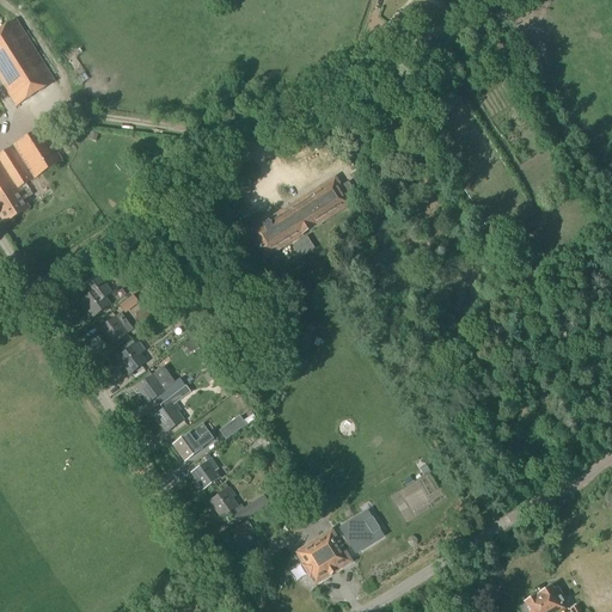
[(47,99),(42,91),(55,83),(16,19),(0,29),(0,83),(16,108),(30,99),(35,108),(47,99)]
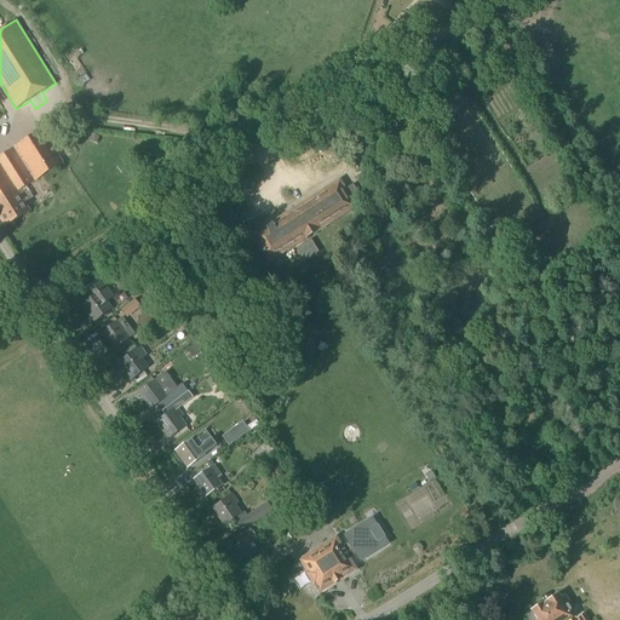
[(0,219),(4,227),(29,211),(17,193),(63,164),(42,130),(0,155),(0,219)]
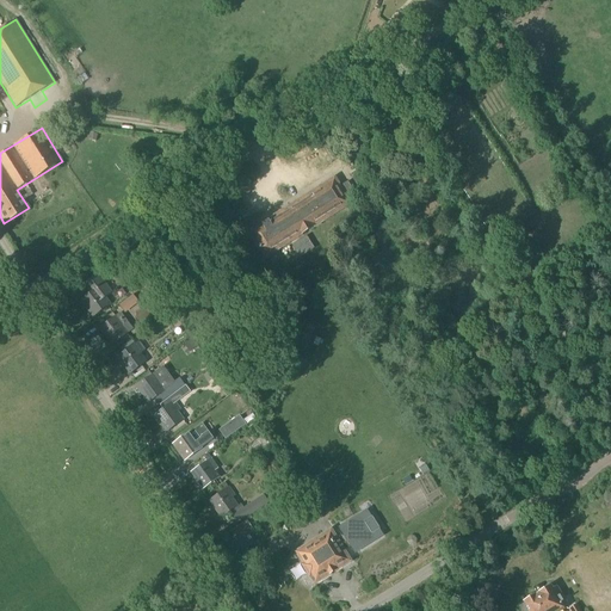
[(331,162),(343,155),(332,137),(320,144),(331,162)]
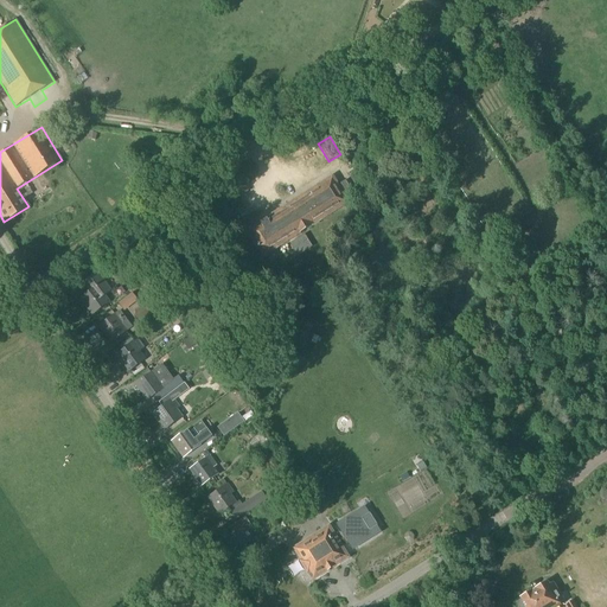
[(166,144),(159,147),(166,160),(173,157),(166,144)]
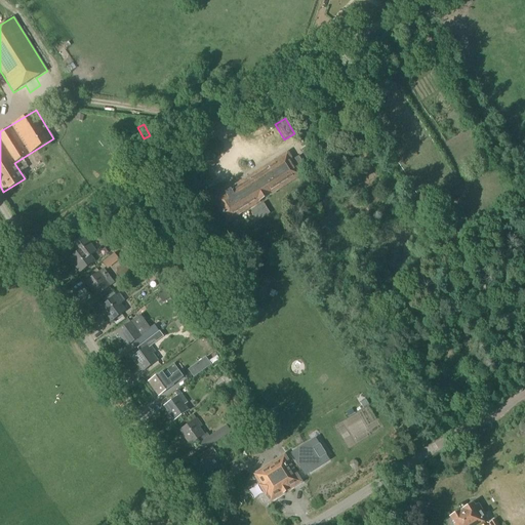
[(137,127),(131,130),(137,142),(144,138),(137,127)]
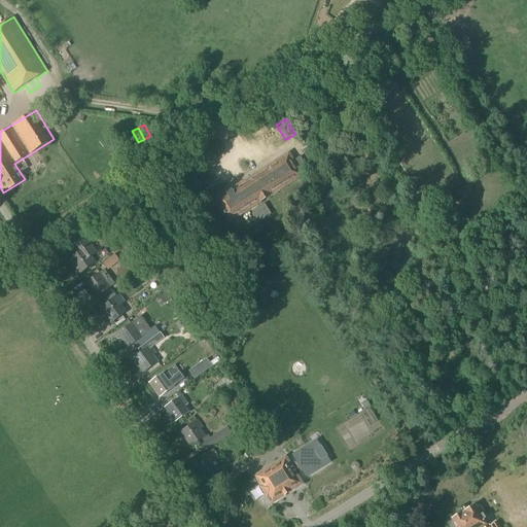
[(305,143),(314,137),(308,128),(299,134),(305,143)]
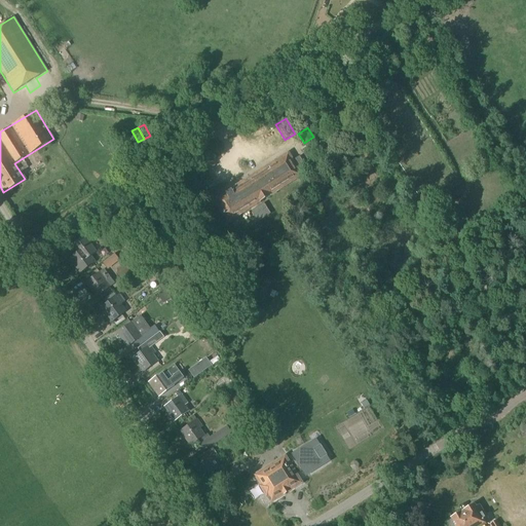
[(132,130),(126,134),(132,145),(138,142),(132,130)]
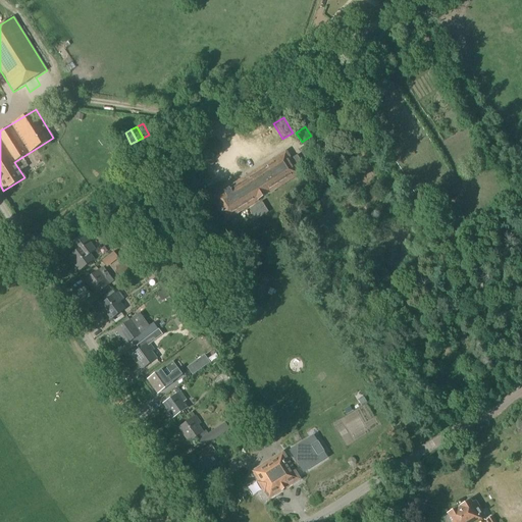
[(125,133),(119,137),(125,147),(131,144),(125,133)]
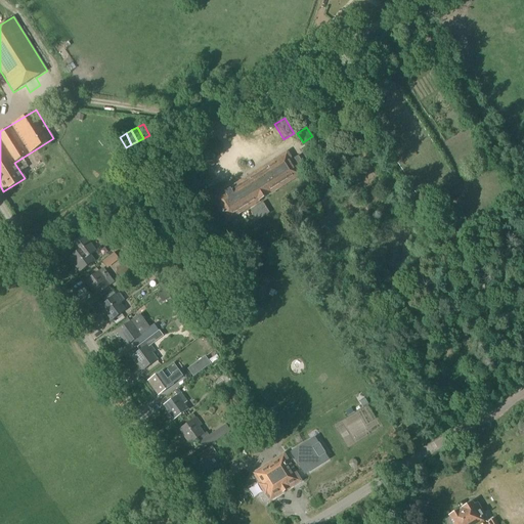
[(307,161),(311,158),(307,149),(302,153),(307,161)]
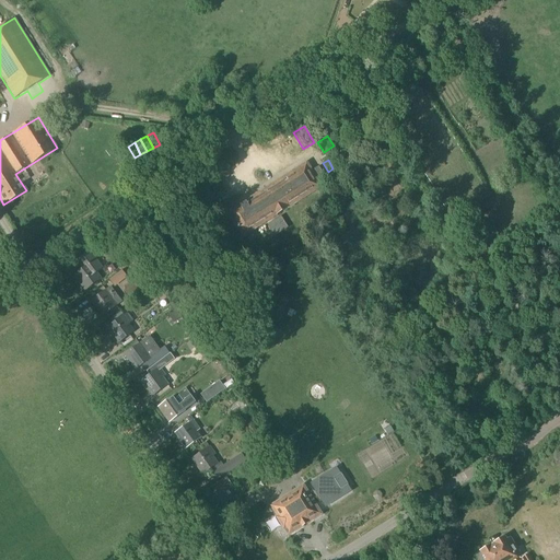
[(311,172),(306,164),(228,213),(242,236),(321,187),(319,185),(326,179),(318,166),(311,172)]
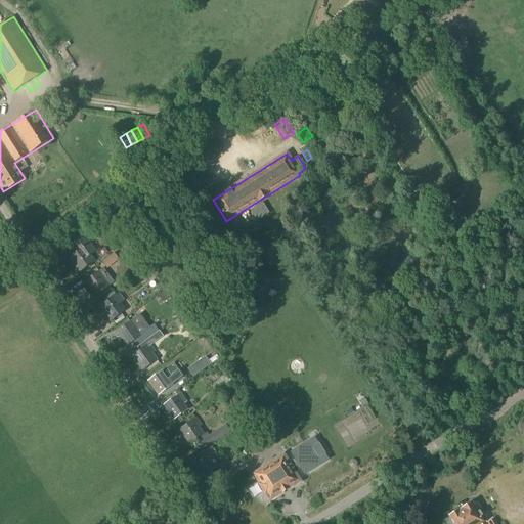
[(257,221),(269,214),(262,203),(250,211),(257,221)]
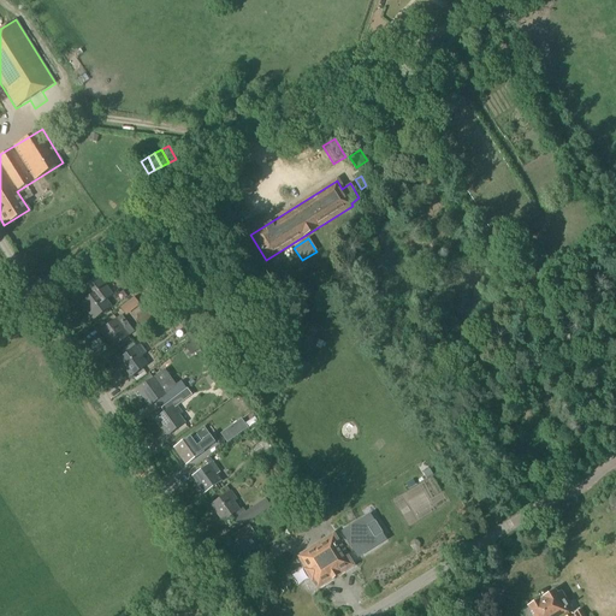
[(93,320),(111,307),(106,301),(113,295),(99,277),(83,289),(89,297),(81,303),(93,320)]
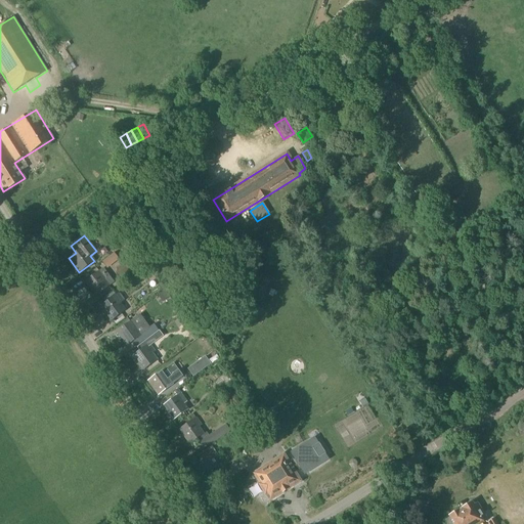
[(122,237),(116,243),(120,248),(126,243),(122,237)]
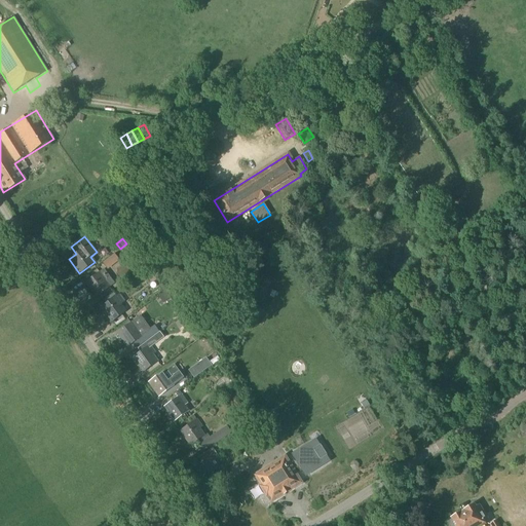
[(128,260),(140,252),(132,241),(120,250),(128,260)]
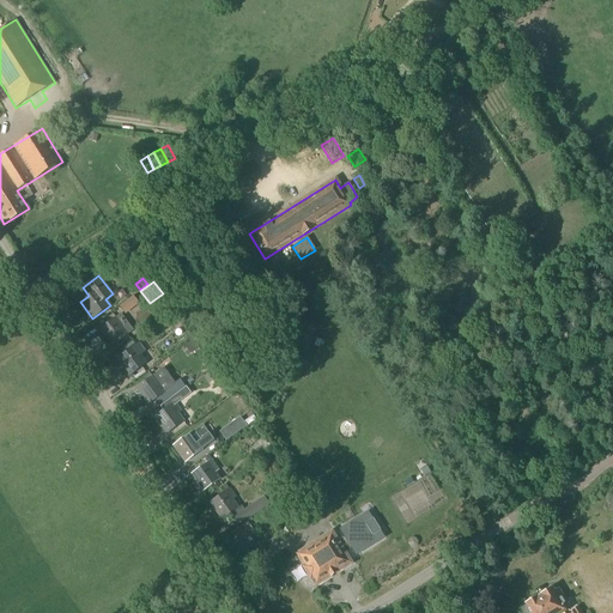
[(131,315),(141,307),(139,302),(127,310),(131,315)]
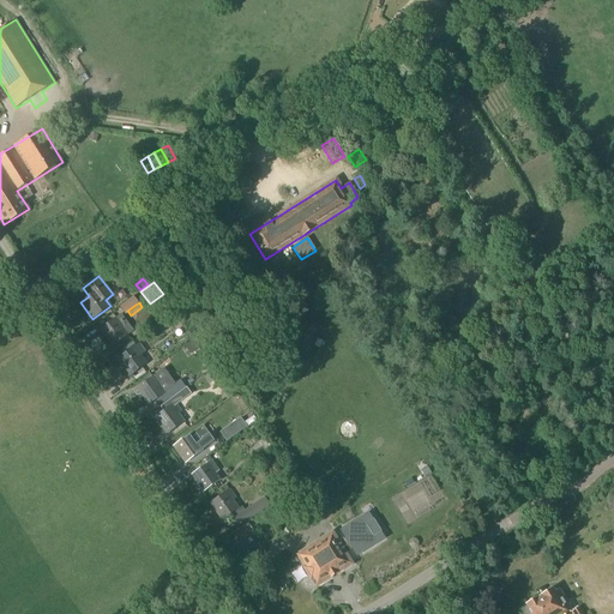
[(112,348),(128,335),(122,326),(125,325),(119,317),(98,331),(112,348)]
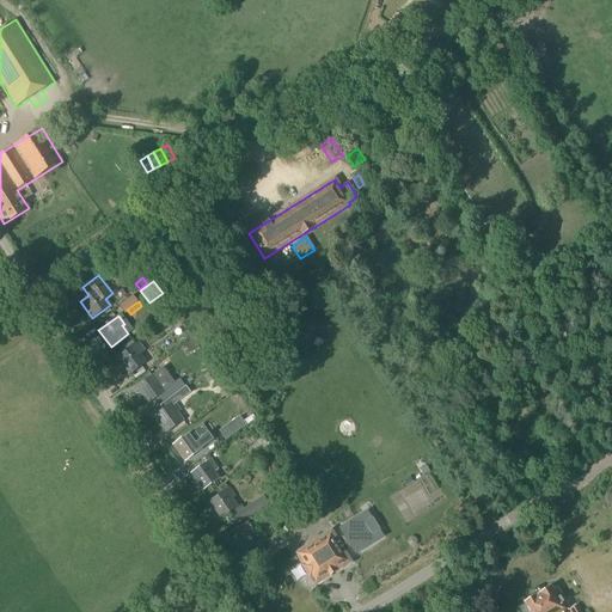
[(189,353),(197,348),(193,338),(183,344),(189,353)]
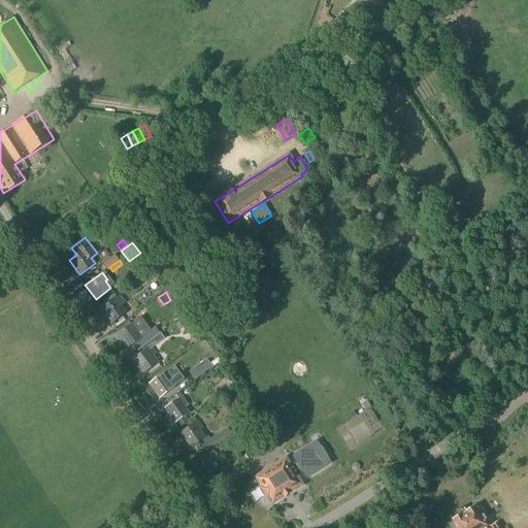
[(111,324),(126,312),(121,305),(124,304),(118,297),(101,309),(111,324)]
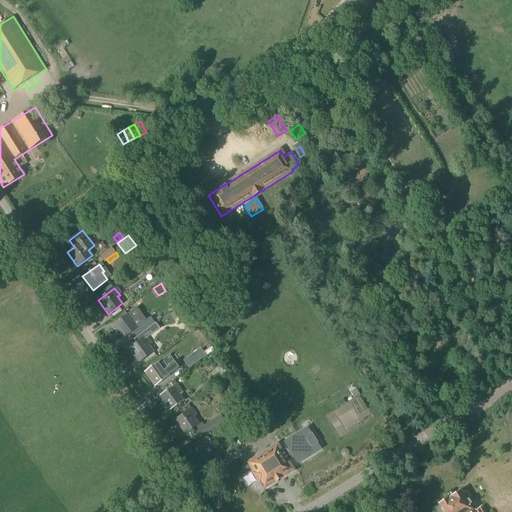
[(146,321),(136,307),(128,313),(128,314),(113,324),(123,338),(138,328),(137,327),(140,325),(144,331),(154,324),(150,318),(146,321)]
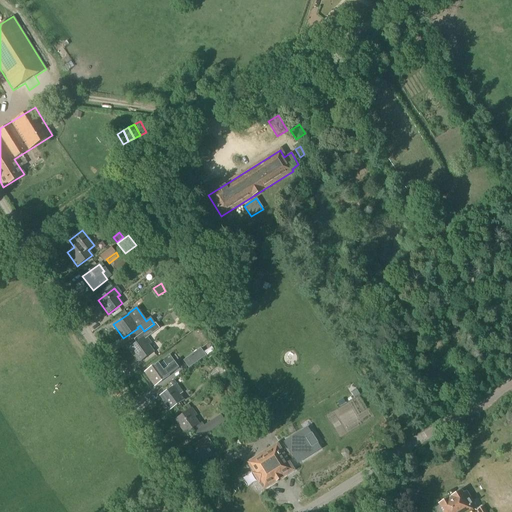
[(170,315),(174,320),(180,316),(176,311),(170,315)]
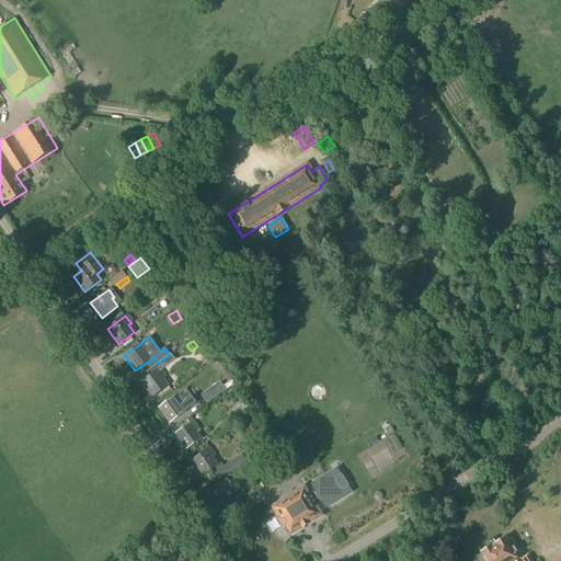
[(152,398),(168,386),(162,378),(165,377),(161,370),(175,361),(170,354),(146,371),(149,376),(141,382),(152,398)]
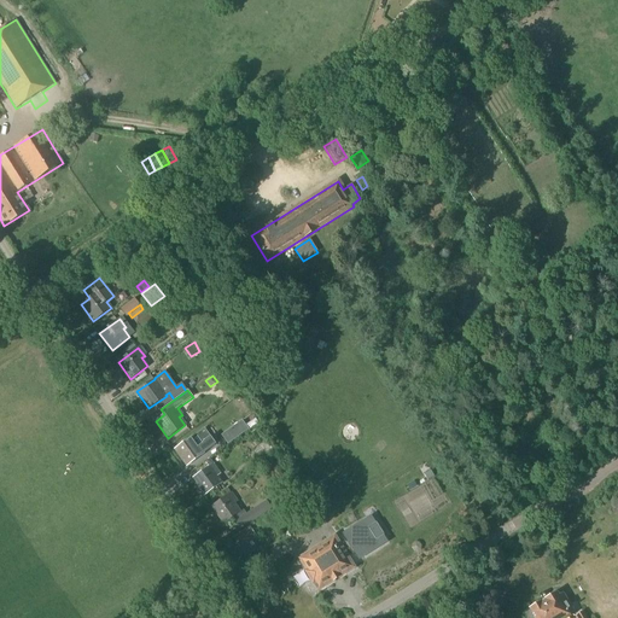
[(232,429),(238,437),(249,430),(243,420),(232,429)]
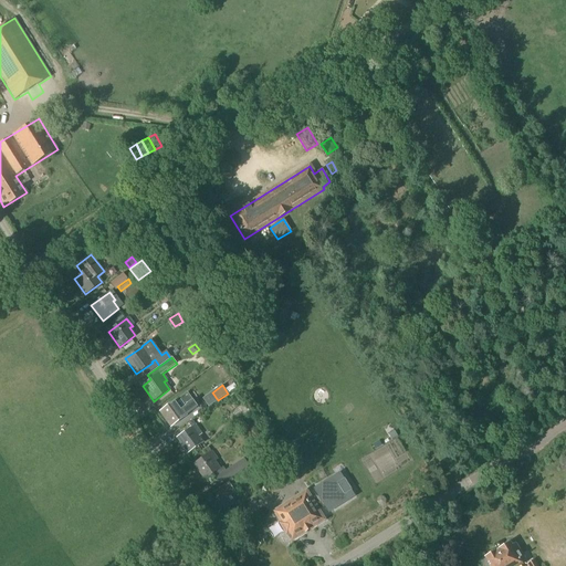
[(197,407),(187,394),(176,401),(175,400),(159,412),(170,428),(187,416),(186,415),(197,407)]
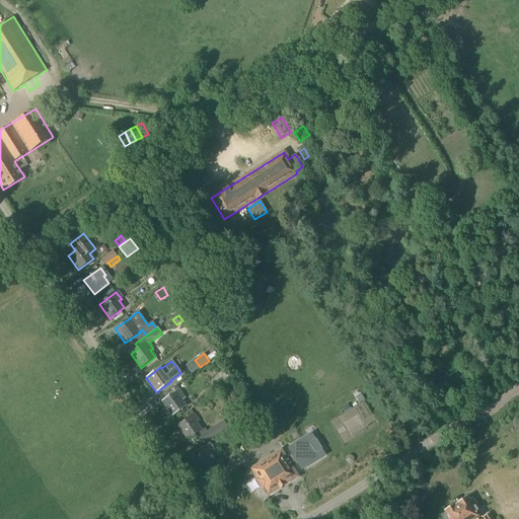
[(223,381),(219,375),(213,379),(215,382),(212,384),(217,390),(225,384),(223,381)]
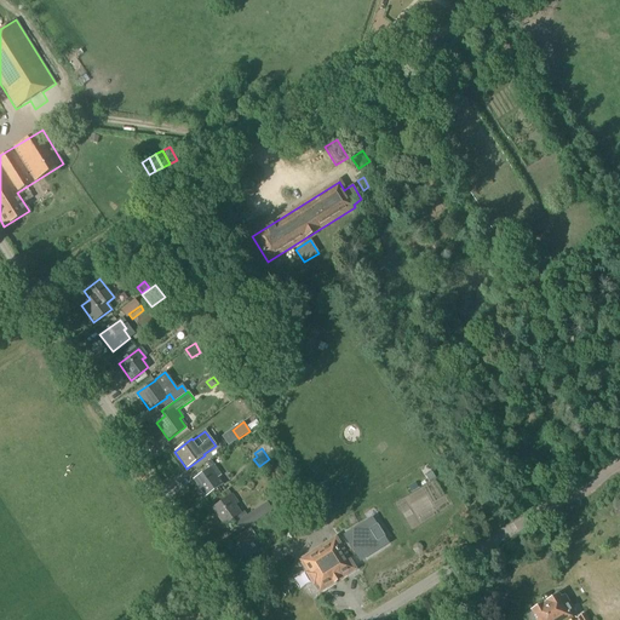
[(205,498),(223,484),(217,477),(219,475),(213,465),(193,480),(205,498)]
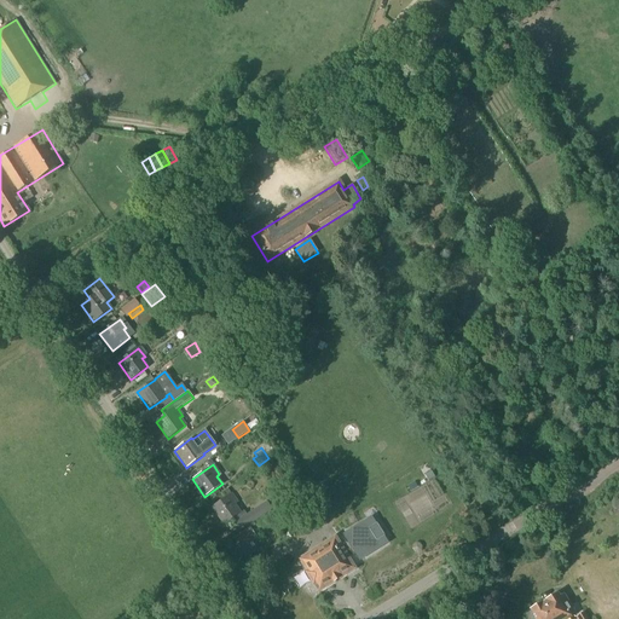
[(241,514),(235,504),(237,503),(231,493),(210,508),(224,526),(232,520),(239,532),(272,510),(266,501),(247,515),(244,512),(241,514)]
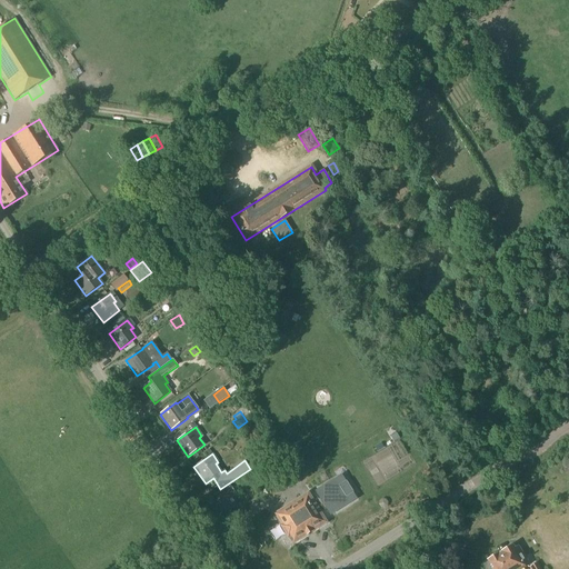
[(345,482),(341,477),(317,492),(320,498),(313,502),(308,495),(277,515),(283,526),(281,527),(288,537),(289,536),(293,543),(326,522),(319,513),(327,509),(330,515),(355,499),(351,493),(353,492),(347,481),(345,482)]
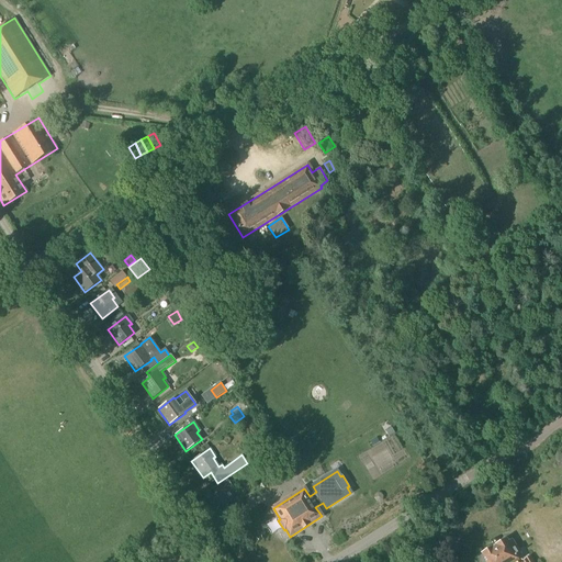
[(218,498),(234,489),(226,479),(211,489),(218,498)]
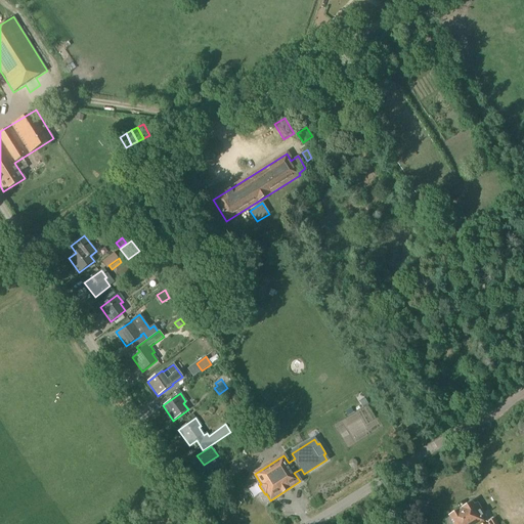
[(474,506),(472,504),(470,505),(468,504),(464,506),(464,508),(457,512),(455,511),(452,513),(451,515),(448,517),(452,523),(480,523),(487,520),(477,504),(474,506)]
